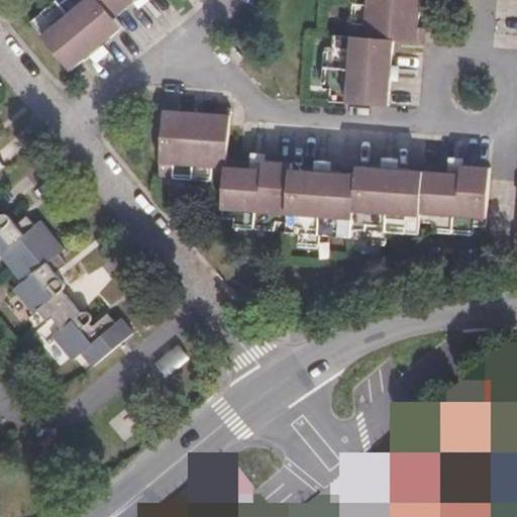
[(99,48),(123,27),(115,17),(100,0),(58,0),(59,1),(33,21),(75,69),(99,48)]
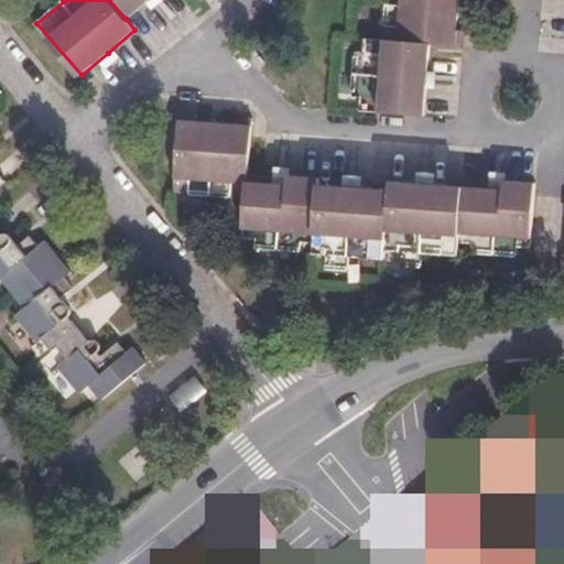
[(109,0),(126,19),(147,0),(109,0)]
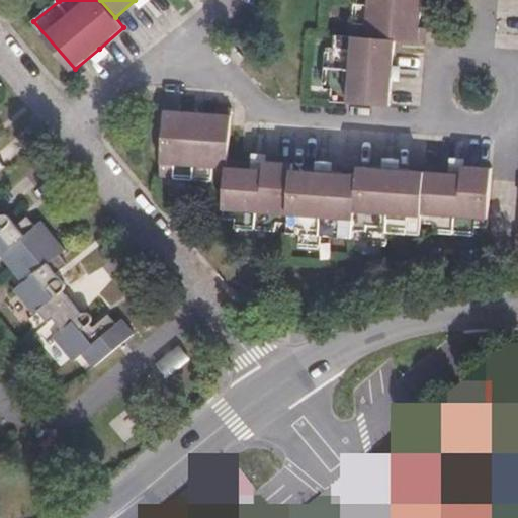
[(355,0),(352,36),(394,39),(425,41),(426,27),(418,26),(419,8),(420,0),(355,0)]
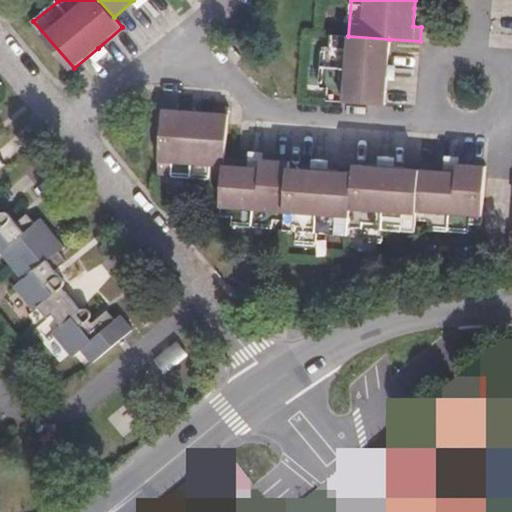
[(389,39),(348,36),(331,35),(330,46),(323,45),(320,87),(327,88),(326,100),(384,104),(387,72),(387,69),(387,66),(389,39)]
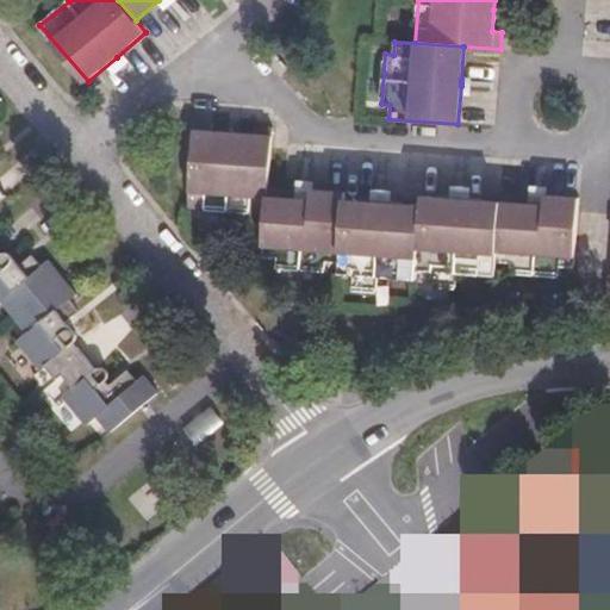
[(266,212),(268,186),(272,128),(255,126),(254,134),(234,132),(211,131),(212,124),(194,122),(188,206),(266,212)]
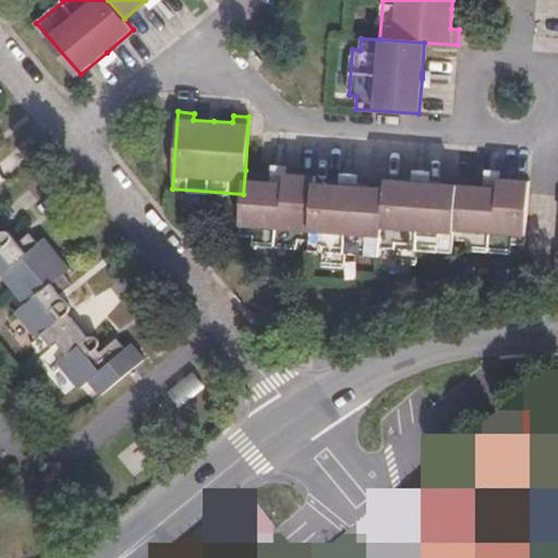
[(245,170),(243,194),(240,234),(253,235),(252,243),(298,246),(298,239),(311,240),(310,250),(322,251),(320,265),(344,266),(346,253),(381,256),(381,247),(395,247),(393,261),(416,263),(417,250),(452,252),(453,239),(466,241),(466,247),(511,252),(512,243),(525,245),(529,193),(530,181),(498,179),(495,178),(490,178),(457,176),(457,184),(424,181),(420,181),(387,179),(386,187),(352,185),(350,185),(346,185),(315,182),(316,176),(284,173),(280,173),(277,172),(245,170)]
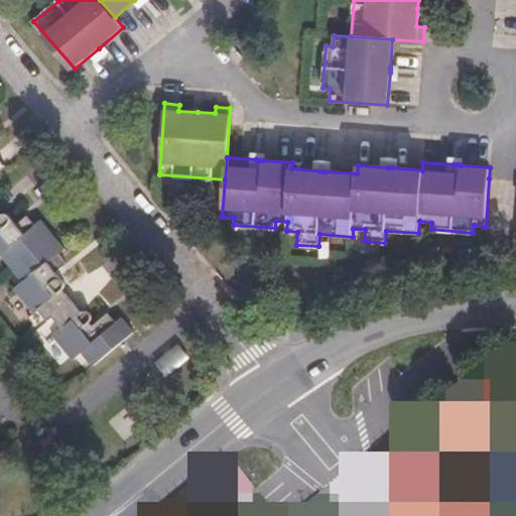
[(93,365),(133,331),(121,315),(116,320),(107,311),(93,324),(87,316),(90,313),(89,310),(87,308),(85,308),(82,309),(78,312),(59,291),(63,288),(63,283),(62,279),(55,271),(67,261),(59,252),(66,247),(41,219),(35,224),(27,215),(12,227),(9,223),(11,221),(12,217),(11,213),(9,211),(5,211),(3,212),(1,213),(0,212),(0,254),(22,280),(16,284),(14,286),(34,311),(37,308),(47,319),(51,315),(61,327),(52,334),(74,358),(77,356),(81,351),(93,365)]
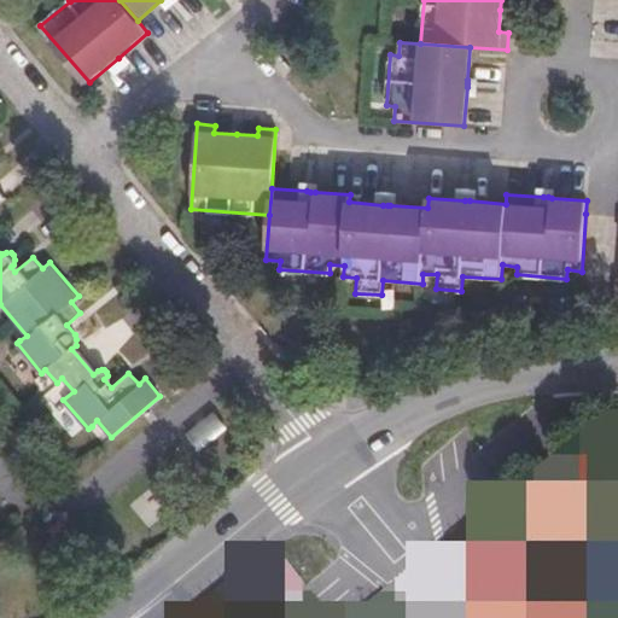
[(617,495),(617,460),(610,453),(452,588),(476,617),(577,617),(571,611),(555,617),(524,576),(617,495)]
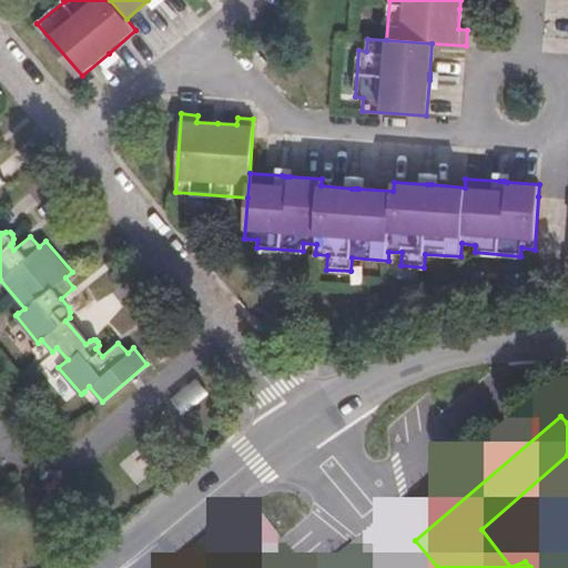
[(267,567),(255,554),(237,567),(267,567)]
